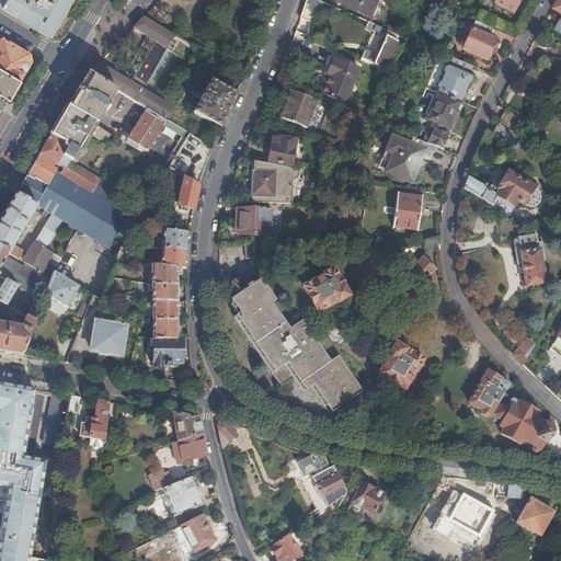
[(50,27),(66,0),(0,0),(0,8),(37,31),(39,25),(45,24),(50,27)]
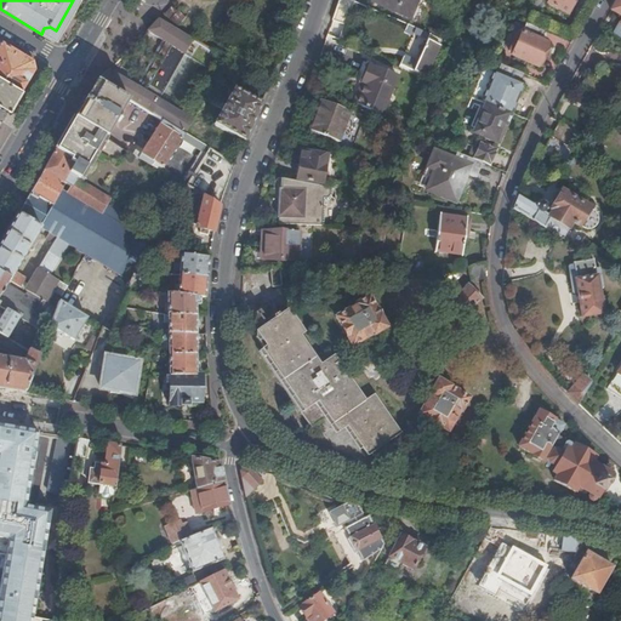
[(358,3),(352,0),(341,0),(329,35),(343,43),(358,3)]
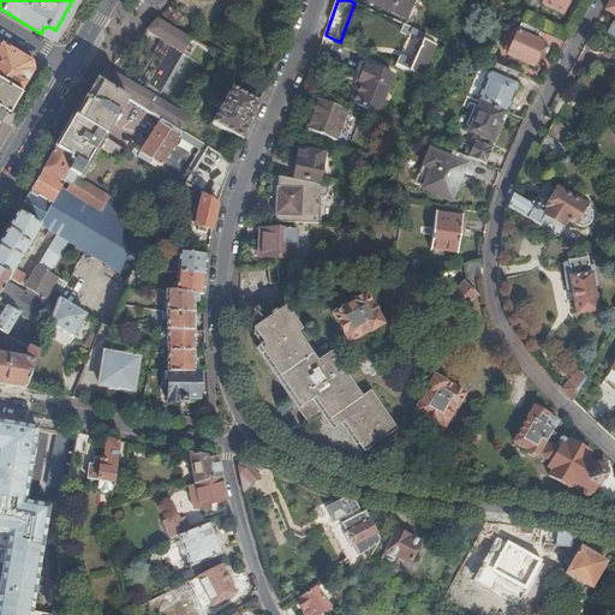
[(407,17),(413,0),(371,0),(407,17)]
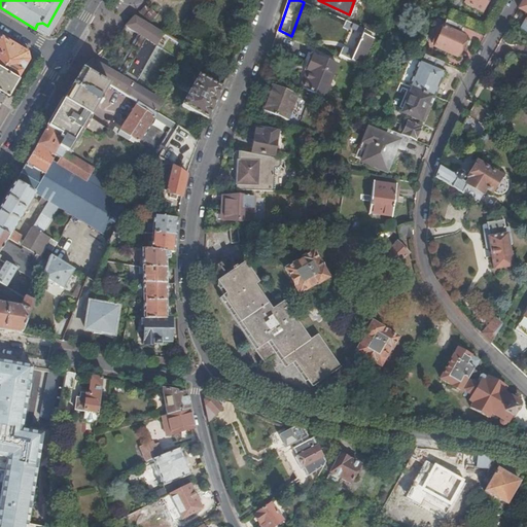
[(466,0),(464,5),(482,13),(486,5),(488,2),(488,0),(466,0)]
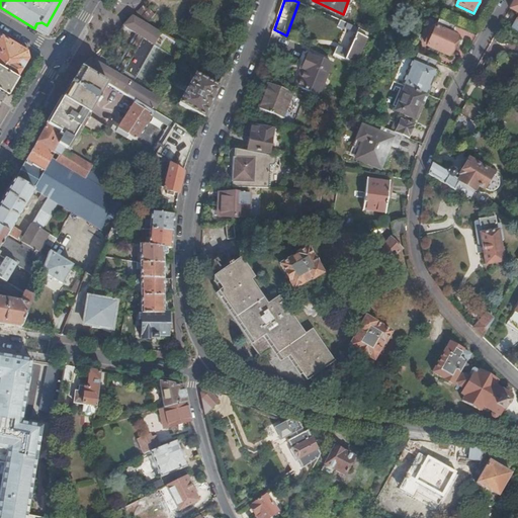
[(139,18),(148,9),(143,5),(134,15),(139,18)]
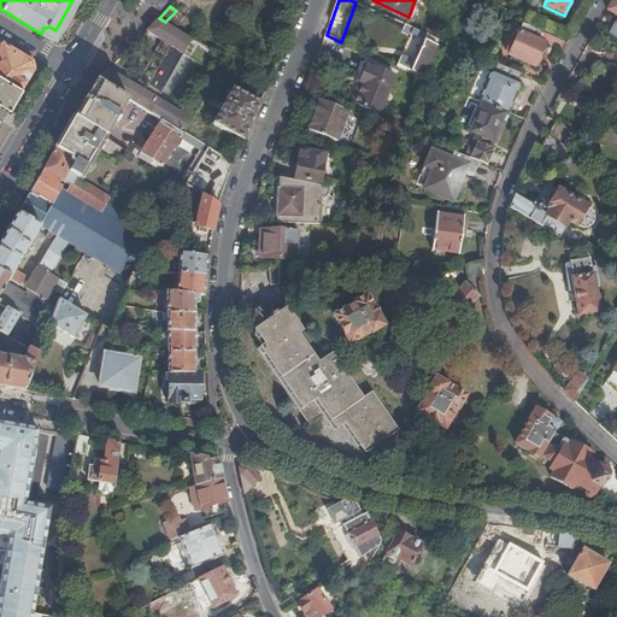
[(176,11),(165,22),(175,28),(184,18),(177,11),(176,11)]
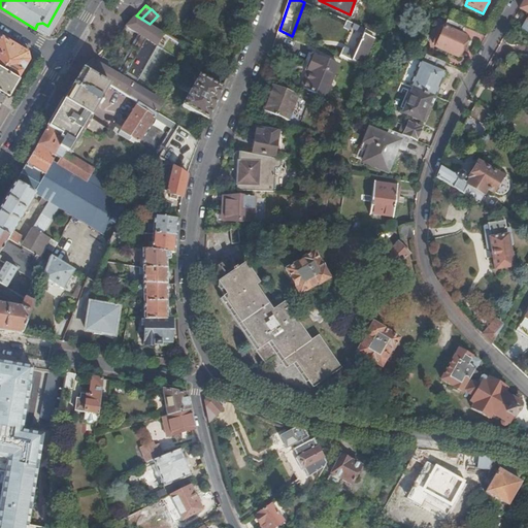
[(170,37),(135,15),(126,26),(142,36),(145,38),(164,48),(167,51),(178,57),(186,45),(170,37)]
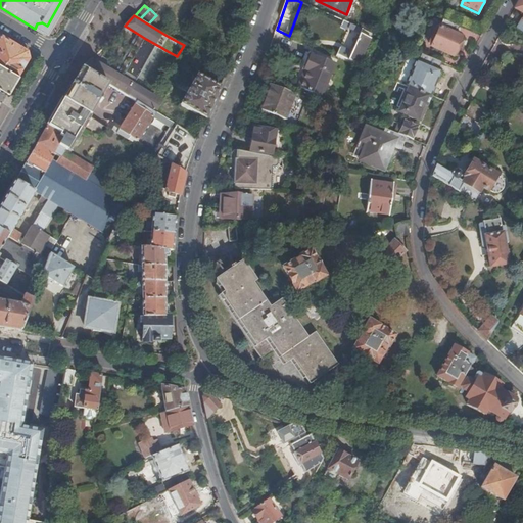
[(456,35),(459,28),(450,24),(443,20),(432,48),(454,57),(460,43),(463,38),(456,35)]
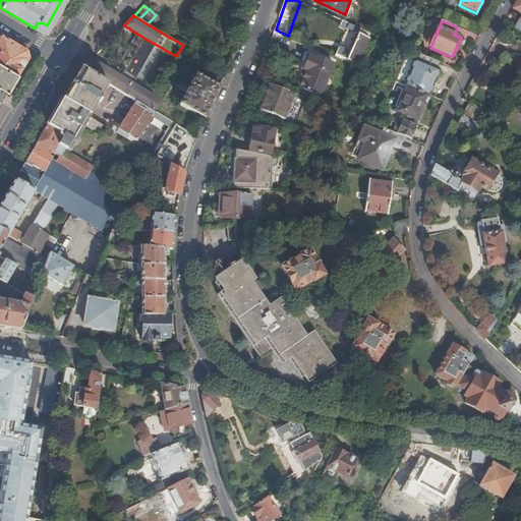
[(43,33),(47,25),(42,22),(37,23),(35,29),(43,33)]
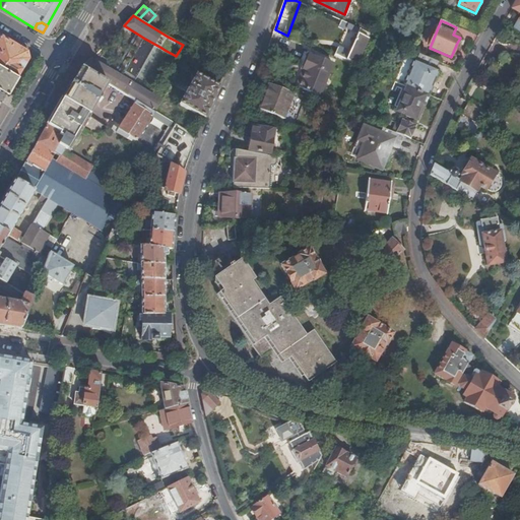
[(372,34),(362,29),(348,60),(359,65),(372,34)]
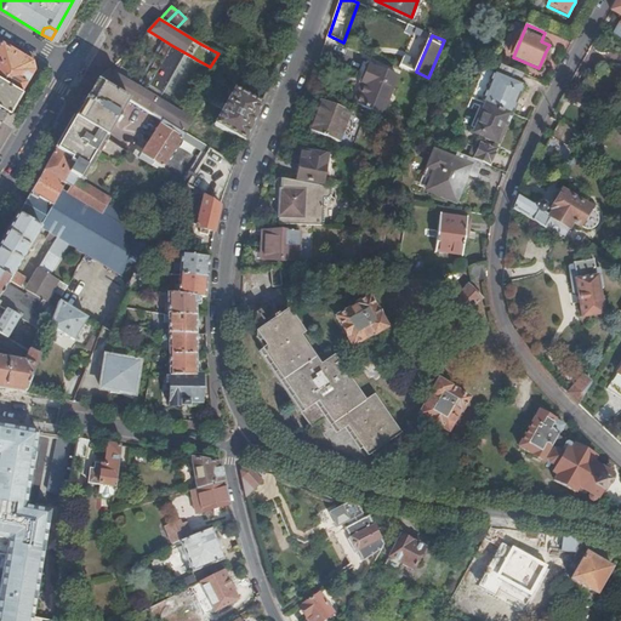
[(32,60),(0,40),(0,78),(21,91),(34,68),(32,60)]
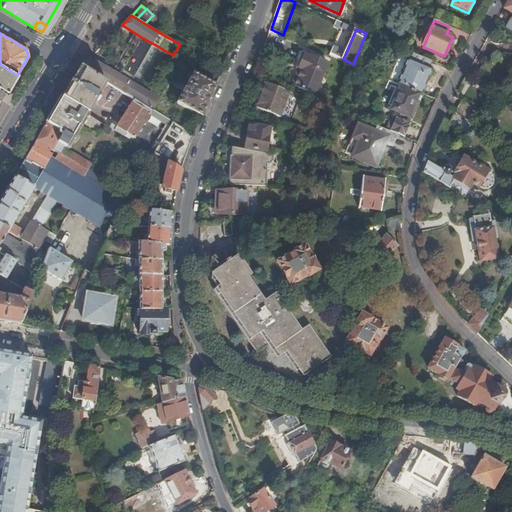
[(115,73),(119,75),(121,71),(120,70),(138,40),(139,41),(141,37),(138,35),(115,73)]
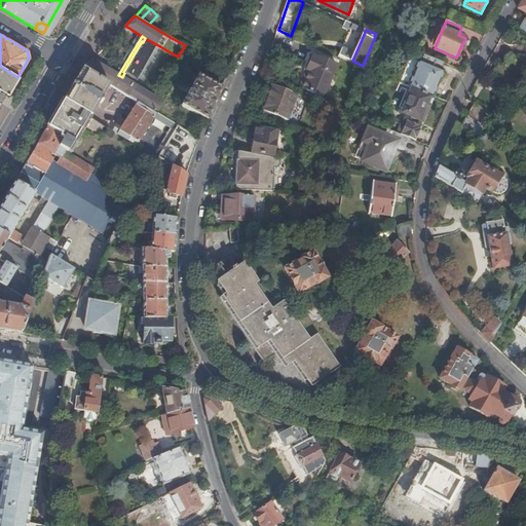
[(163,48),(145,38),(143,42),(142,41),(123,72),(124,73),(122,77),(137,86),(143,89),(166,50),(163,48)]
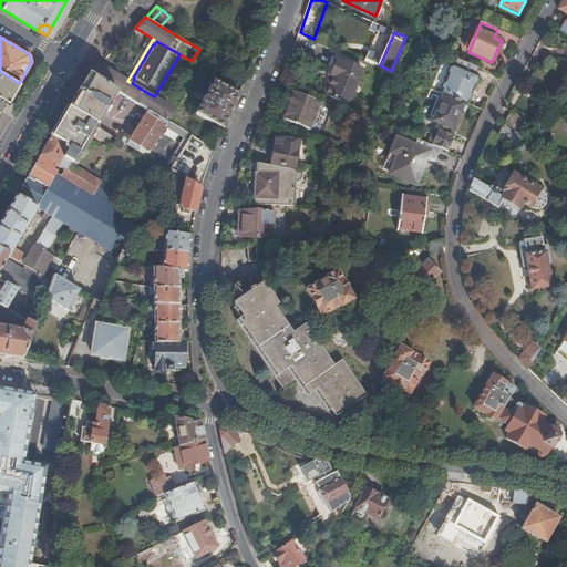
[(494,63),(501,48),(498,47),(492,62),(494,63)]
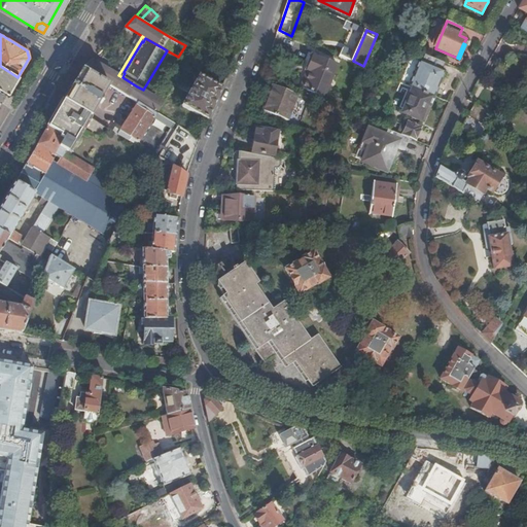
[(313,54),(310,62),(313,64),(310,72),(303,89),(324,98),(338,64),(313,54)]
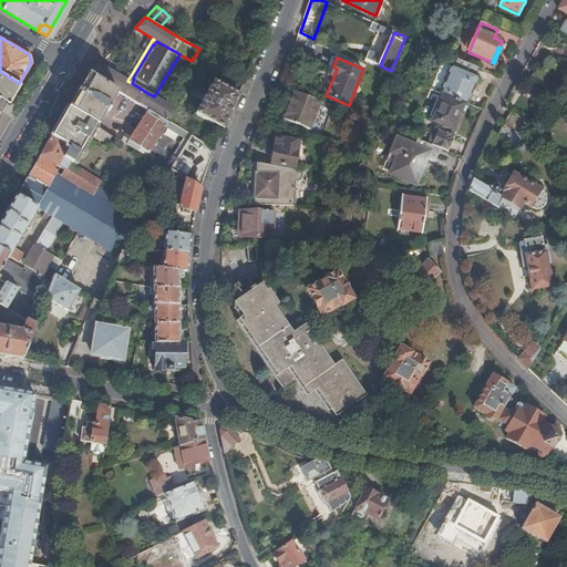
[(441,94),(468,105),(481,76),(477,75),(480,69),(457,60),(455,65),(452,64),(441,94)]
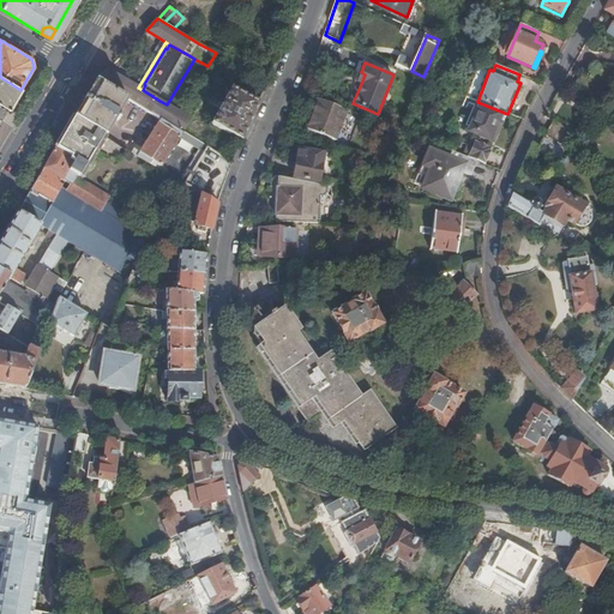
[(138,88),(108,70),(96,80),(127,98),(160,118),(162,119),(182,131),(184,132),(191,119),(167,104),(160,101),(143,90),(138,88)]
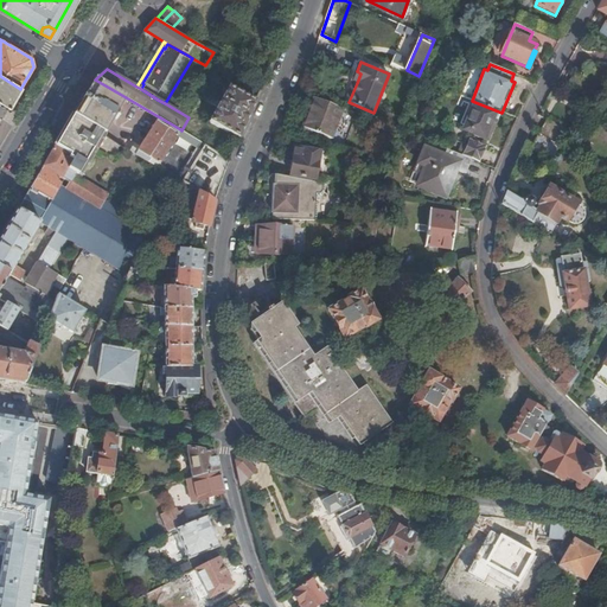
[(20,89),(0,76),(0,103),(8,108),(20,89)]
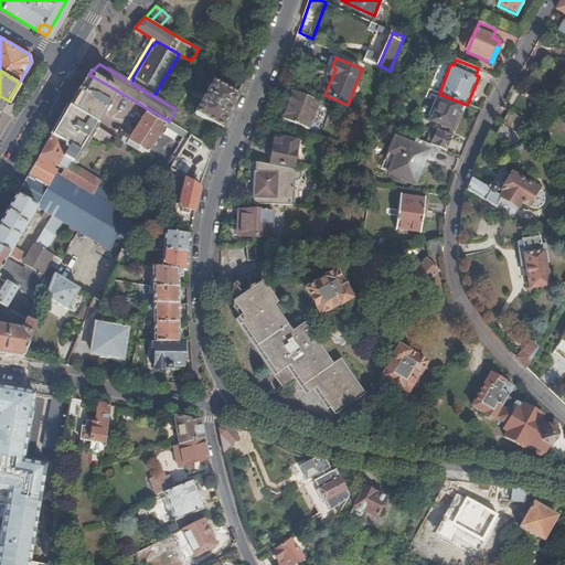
[(88,74),(67,109),(82,117),(96,126),(117,91),(88,74)]
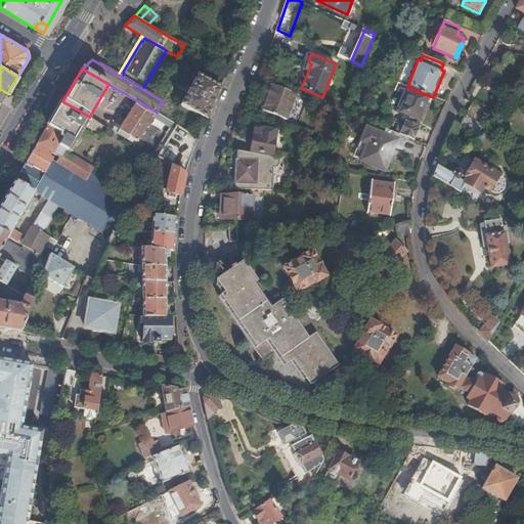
[(207,120),(220,88),(198,76),(181,104),(207,120)]
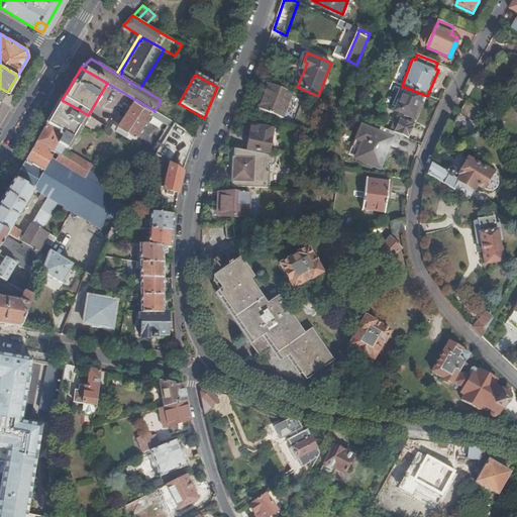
[(273,85),(269,83),(260,107),(264,109),(273,85)]
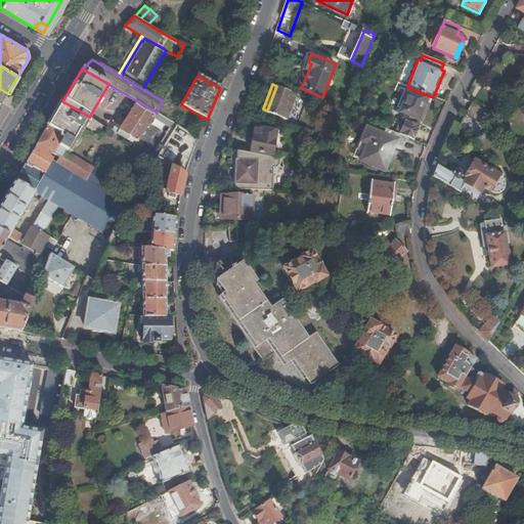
[(276,86),(267,111),(288,119),(298,94),(276,86)]
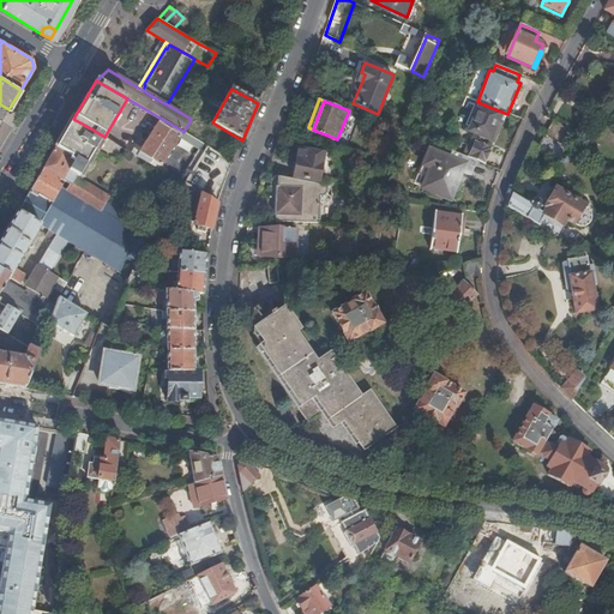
[(500,131),(507,115),(480,104),(470,130),(481,134),(480,138),(492,143),(497,131),(500,131)]
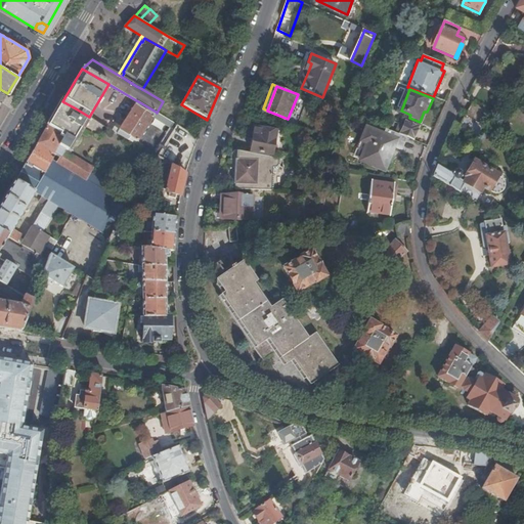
[(138,101),(136,100),(120,129),(115,127),(114,131),(137,145),(156,112),(138,101)]
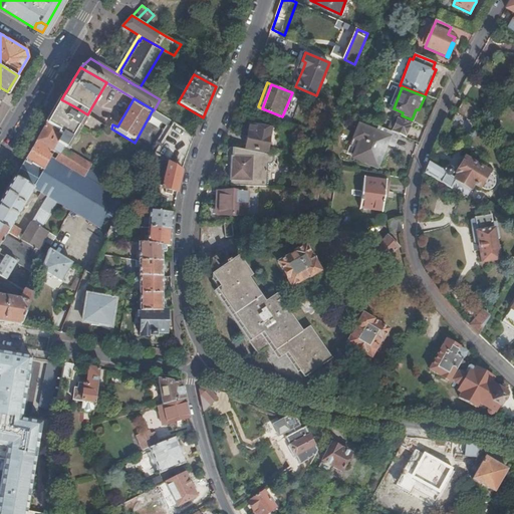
[(64,148),(67,149),(87,114),(74,106),(61,99),(45,126),(61,137),(57,144),(64,148)]
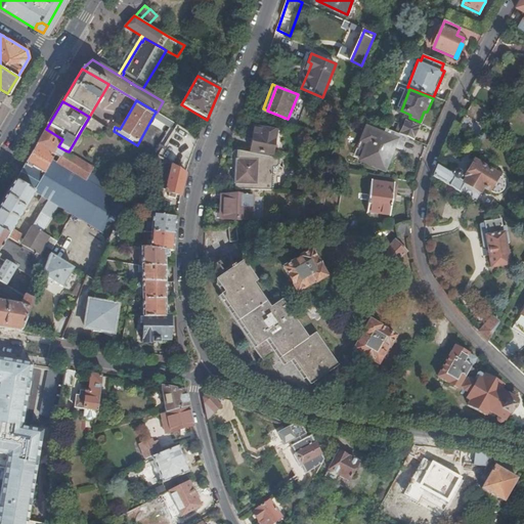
[(475,104),(467,116),(487,128),(494,117),(475,104)]
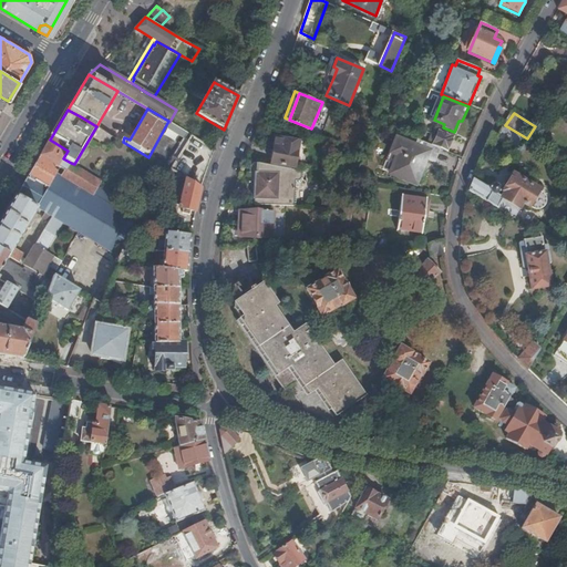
[(440,148),(449,152),(454,137),(439,131),(437,135),(432,134),(428,144),(440,148)]
